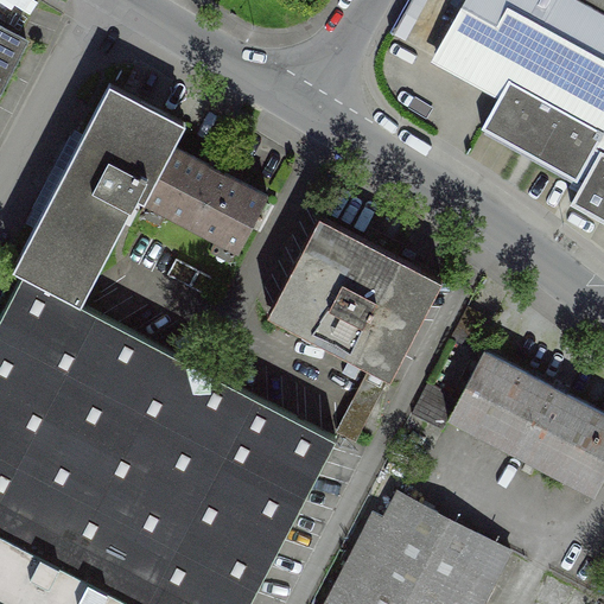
[(470,0),(434,64),(500,100),(483,129),(574,180),(582,184),(568,207),(603,226),(603,23),(563,0),(470,0)]
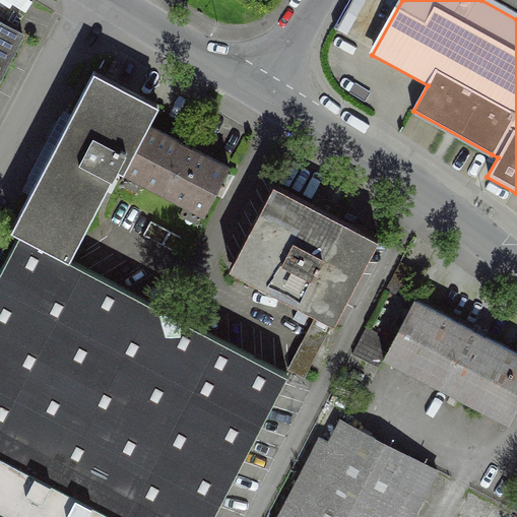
[(516,0),(481,0),(516,19),(516,0)]
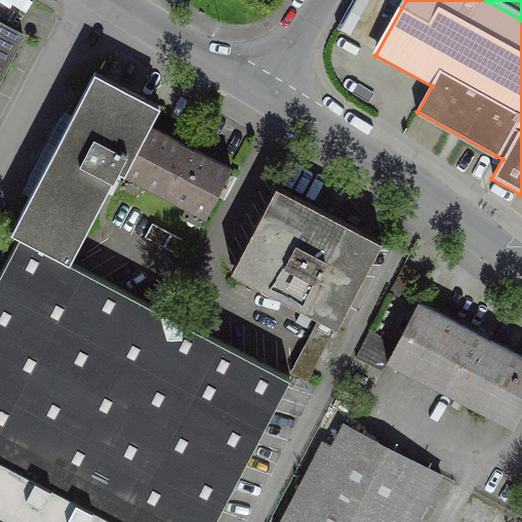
[(0,80),(23,39),(0,27),(0,80)]
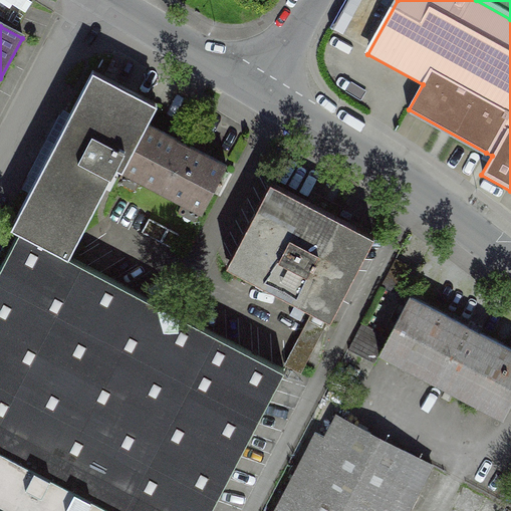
[(156,106),(91,73),(10,230),(18,235),(67,260),(114,169),(120,173),(145,126),(156,106)]
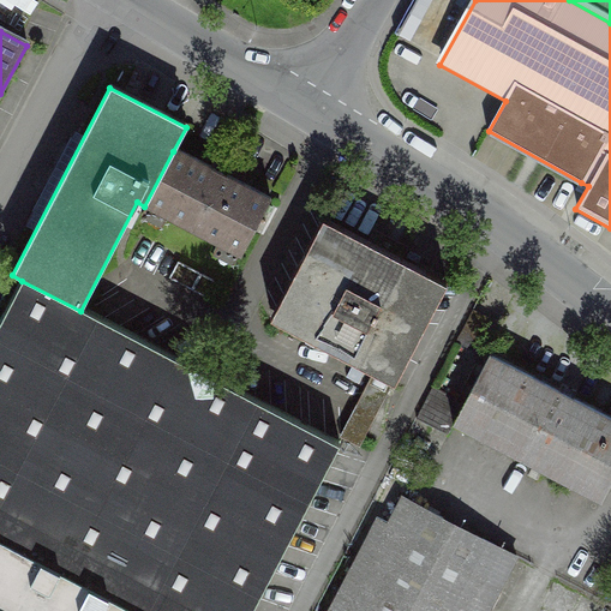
[(270,202),(173,151),(144,207),(143,209),(240,259),(270,202)]
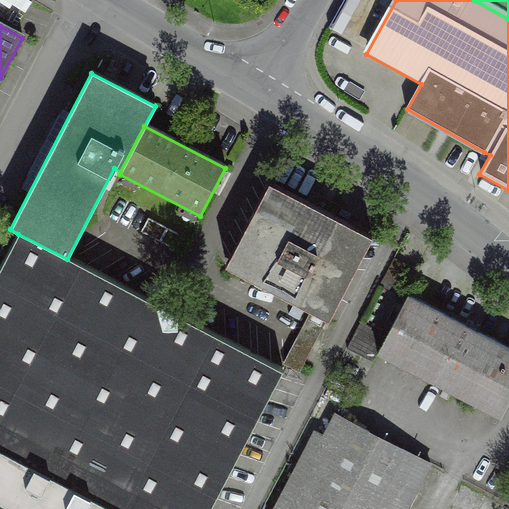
[(268,184),(224,266),(310,312),(327,321),(371,238),(334,219),(339,209),(310,194),(305,204),(268,184)]
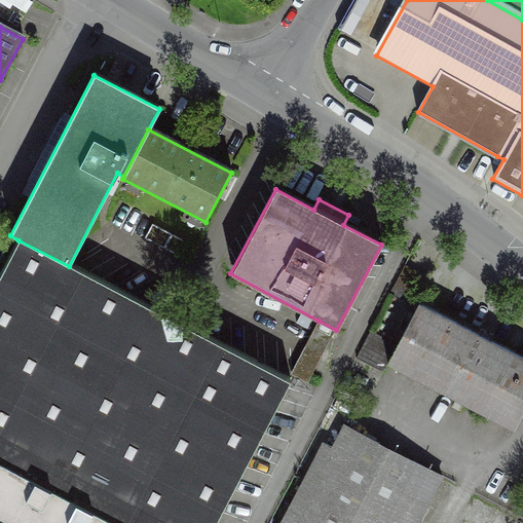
[(182,244),(151,228),(144,243),(176,258),(182,244)]
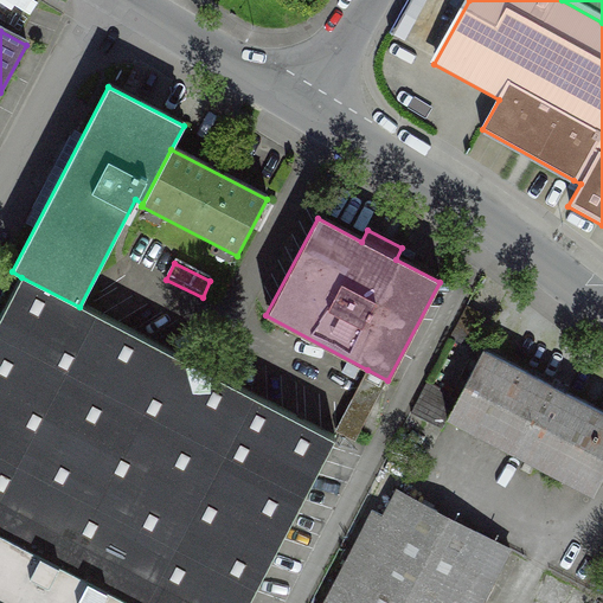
[(249,602),(334,441),(79,307),(21,277),(0,316),(0,602),(249,602)]
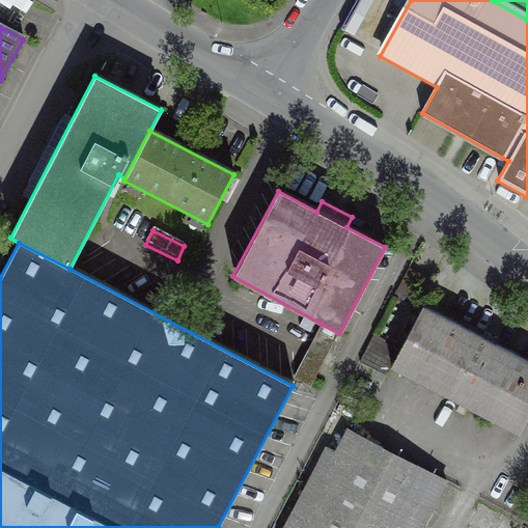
[(399,352),(392,367),(394,368),(396,363),(519,427),(516,435),(517,435),(527,414),(527,365),(422,310),(399,352)]
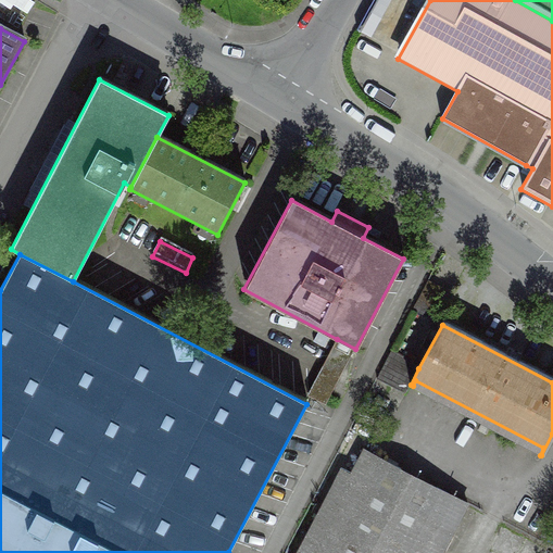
[(324,407),(355,349),(337,339),(305,398),(324,407)]
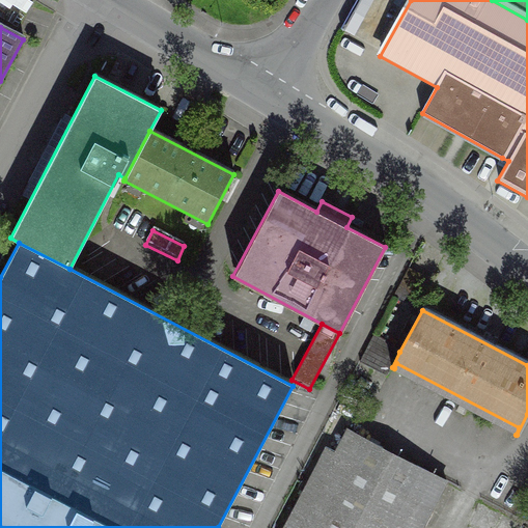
[(386,379),(392,367),(399,352),(373,338),(359,365),(386,379)]
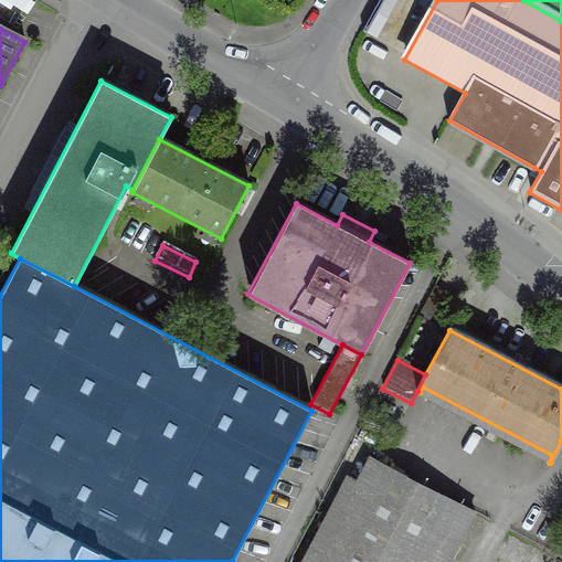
[(432,561),(446,533),(359,488),(320,561),(432,561)]
